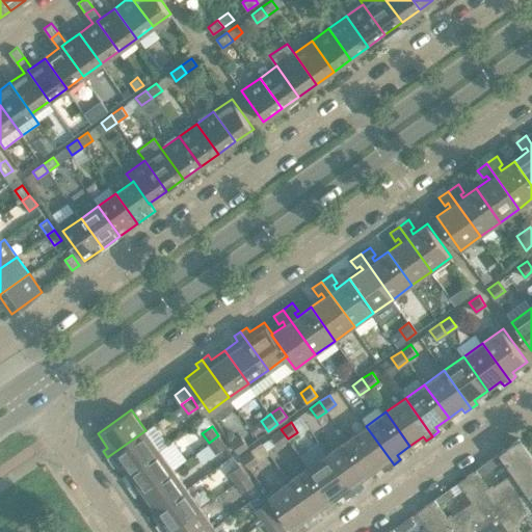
[(394,464),(366,426),(347,440),(371,473),(384,463),(388,469),(394,464)]
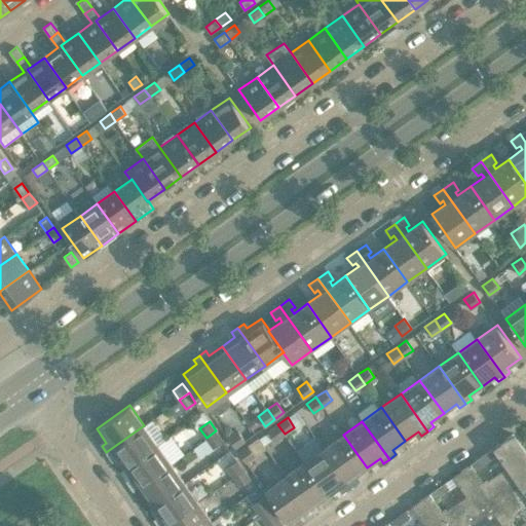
[(285,434),(277,424),(268,430),(275,441),(285,434)]
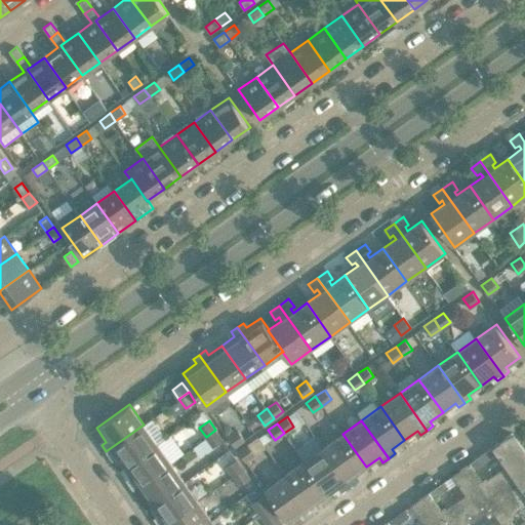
[(124,467),(157,443),(144,425),(106,451),(111,457),(115,454),(124,467)]
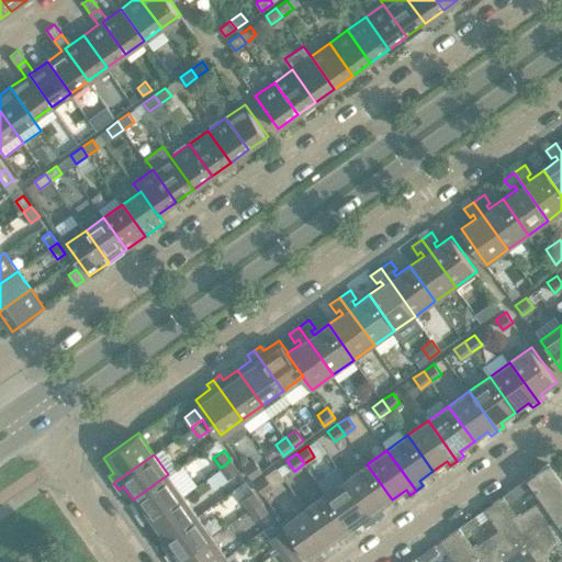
[(238,471),(231,460),(221,468),(227,478),(238,471)]
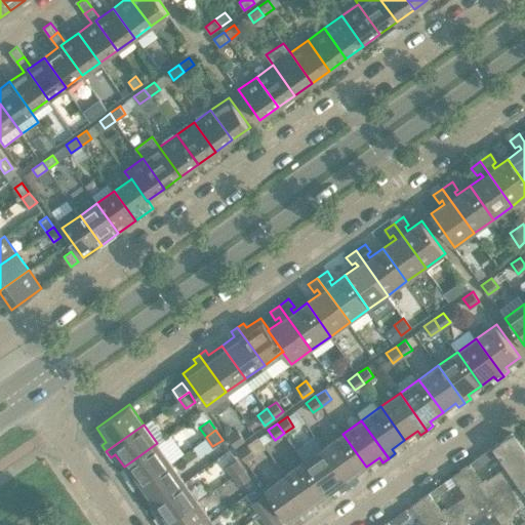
[(244,439),(238,430),(228,437),(235,446),(244,439)]
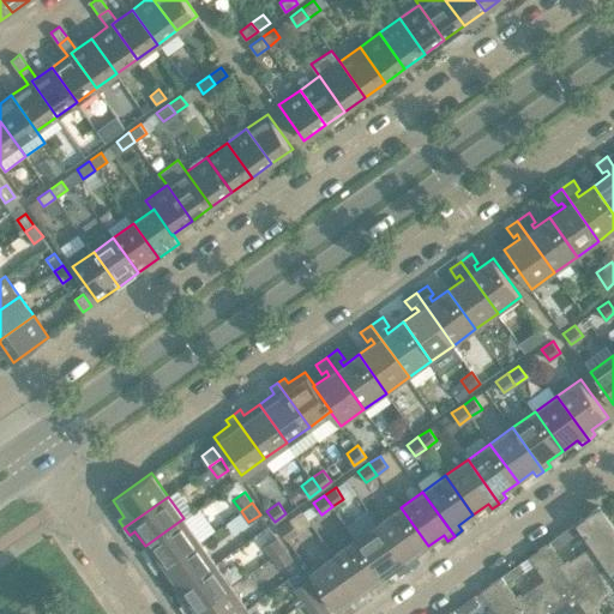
[(613,559),(613,528),(597,505),(593,510),(577,522),(582,529),(588,530),(596,543),(569,563),(566,559),(564,560),(581,584),(613,559)]
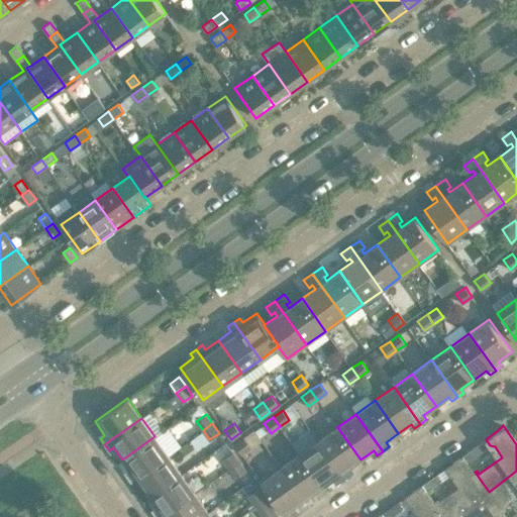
[(360,459),(337,427),(318,440),(345,478),(351,474),(347,469),(360,459)]
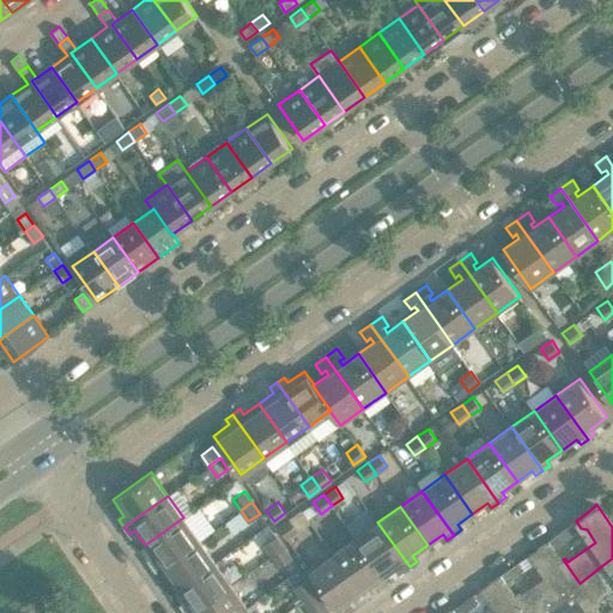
[(302,510),(290,519),(278,527),(286,538),(310,521),(302,510)]
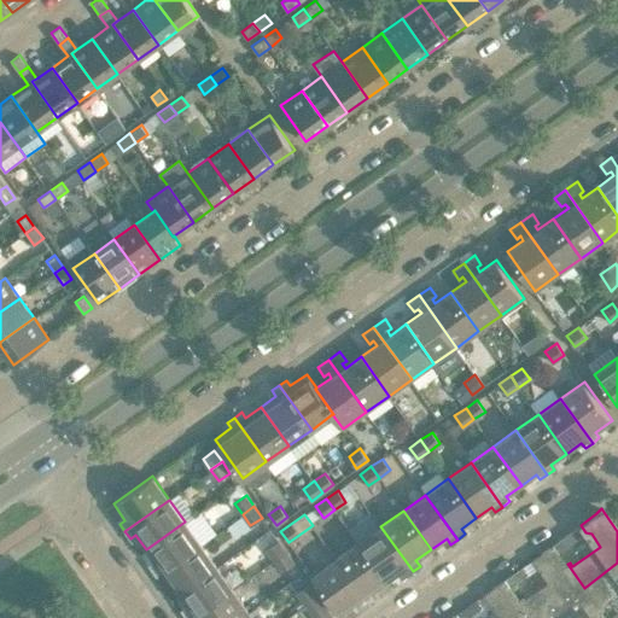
[(157,576),(202,544),(185,522),(146,549),(157,565),(152,569),(157,576)]
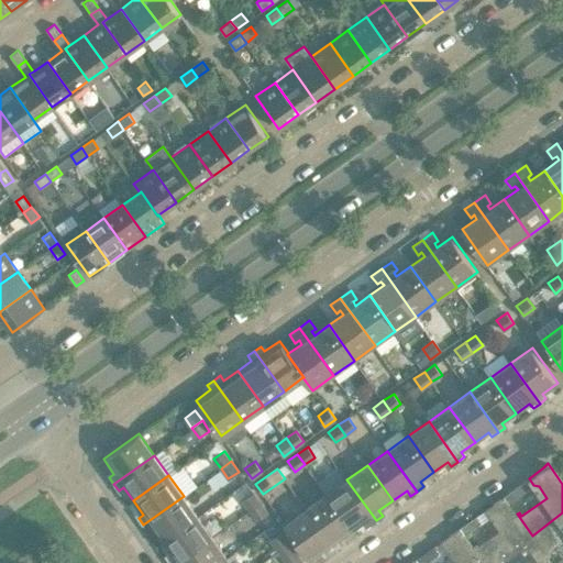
[(376,520),(346,479),(327,495),(352,530),(366,520),(370,525),(376,520)]
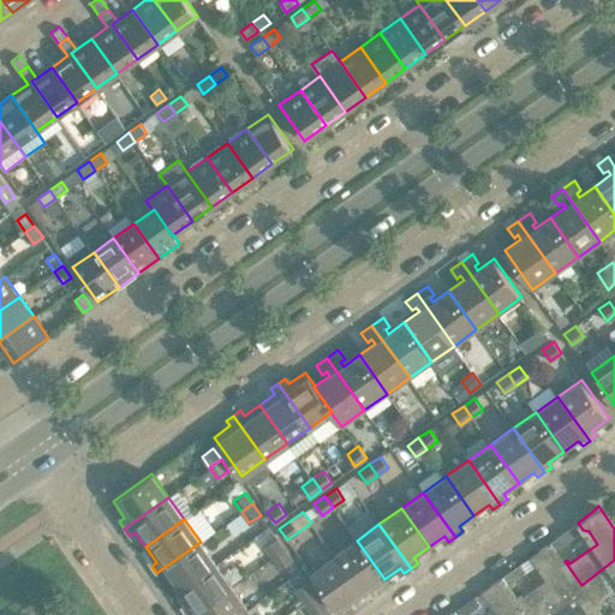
[(559,536),(550,542),(556,549),(565,543),(559,536)]
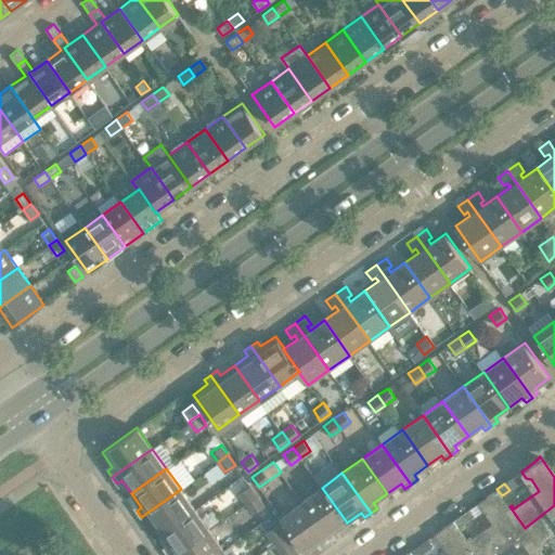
[(257,495),(249,485),(240,492),(246,502),(257,495)]
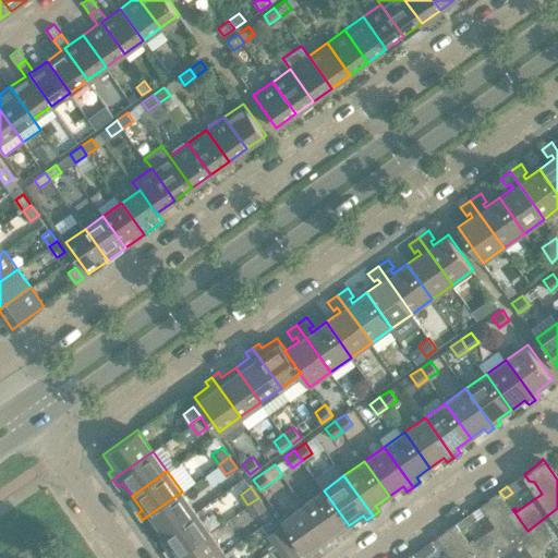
[(349,525),(324,490),(303,505),(331,545),(338,540),(335,535),(349,525)]
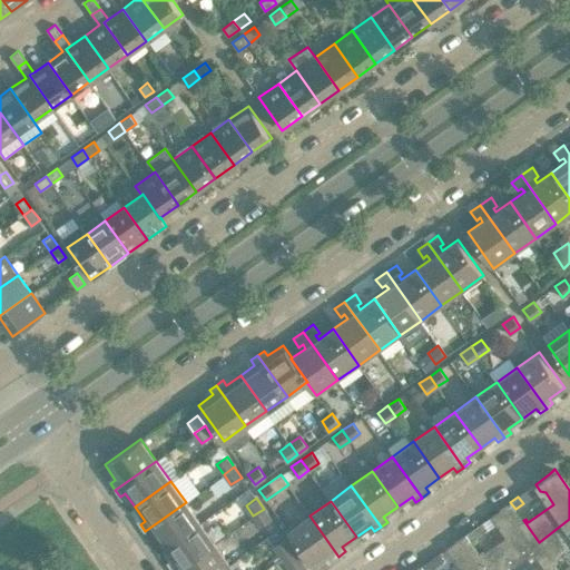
[(165,548),(200,522),(186,502),(145,531),(149,538),(154,534),(165,548)]
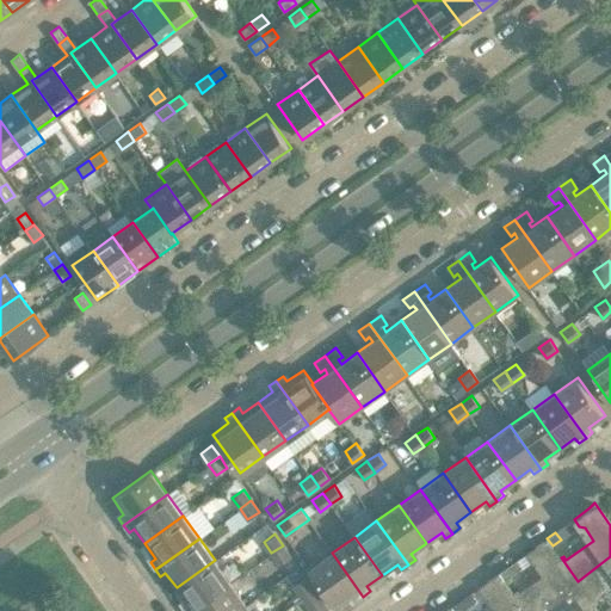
[(535,610),(578,581),(561,557),(553,545),(547,538),(526,553),(531,561),(537,562),(547,574),(518,594),(516,591),(513,592),(526,610),(535,610)]
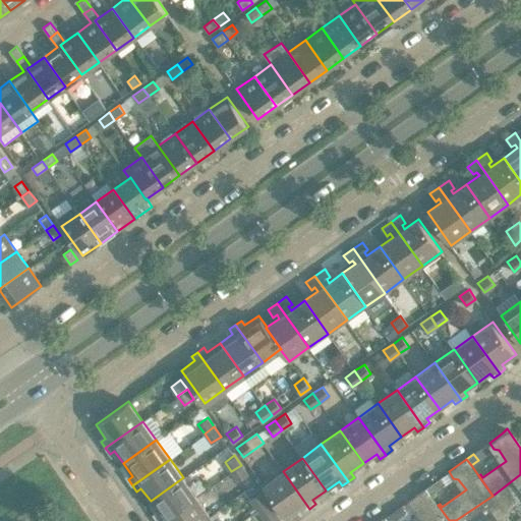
[(247,474),(241,465),(231,471),(238,481),(247,474)]
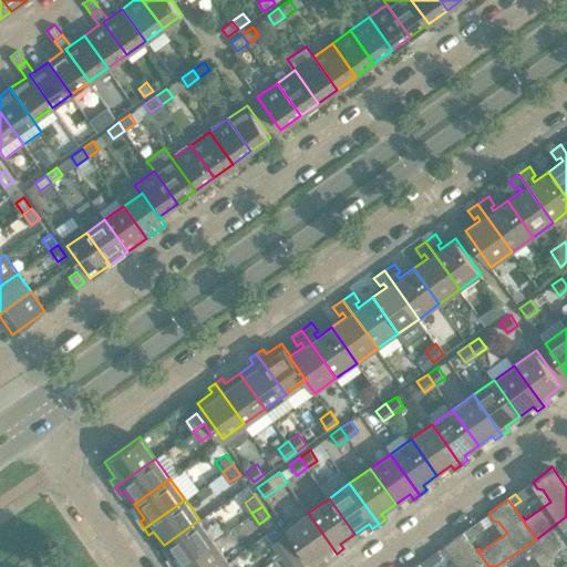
[(337,554),(308,513),(287,528),(312,564),(327,553),(331,558),(337,554)]
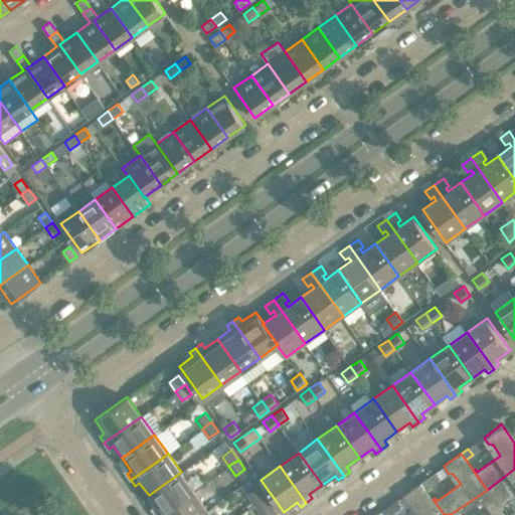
[(514,469),(487,490),(501,509),(503,508),(500,504),(514,494),(514,469)]
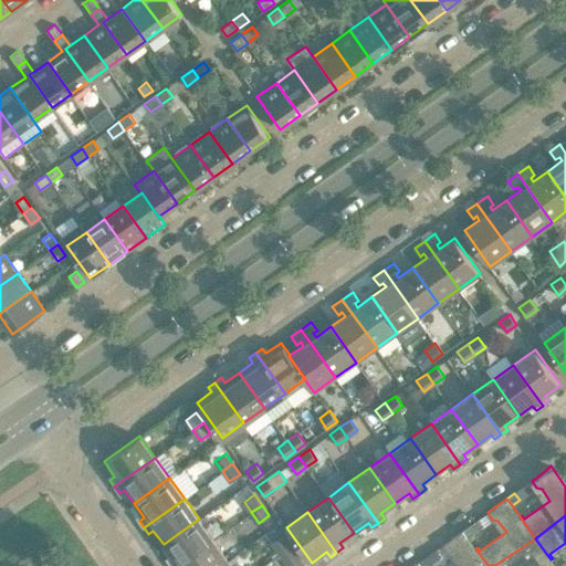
[(467,536),(484,525),(479,517),(462,530),(467,536)]
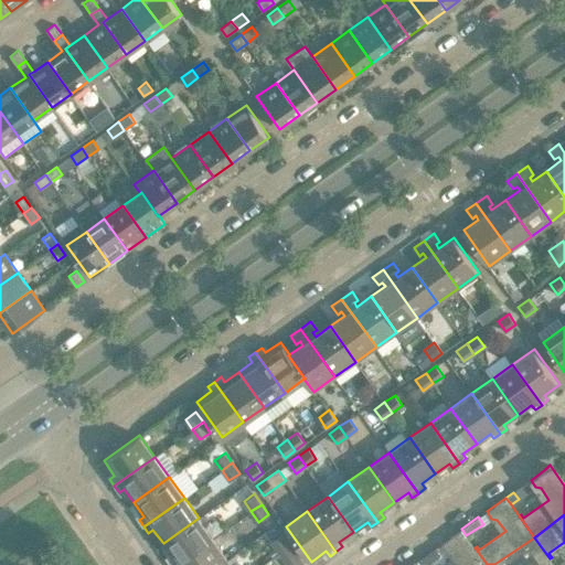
[(170,564),(176,564),(213,539),(199,518),(163,543),(173,557),(168,561),(170,564)]
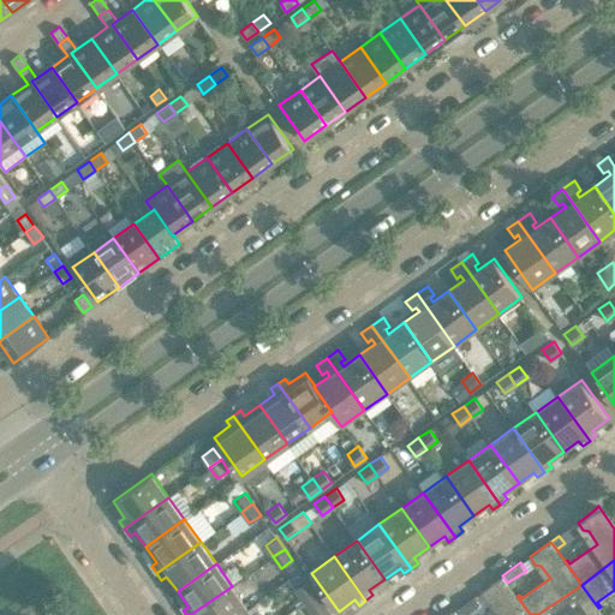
[(530,614),(517,596),(507,583),(502,575),(482,591),(487,598),(493,599),(502,613),(497,614),(530,614)]
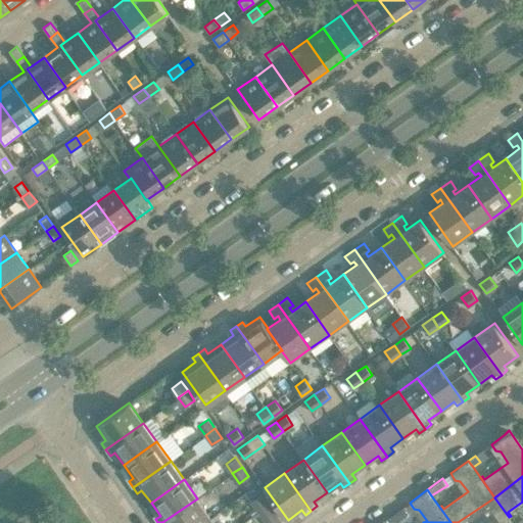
[(269,504),(262,493),(251,501),(258,511),(269,504)]
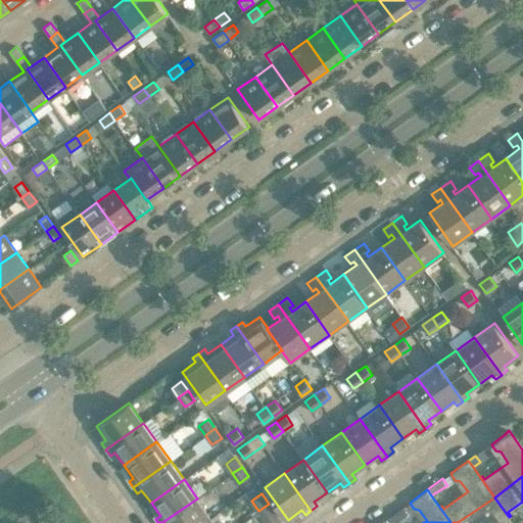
[(512,522),(509,517),(494,497),(458,522),(512,522)]
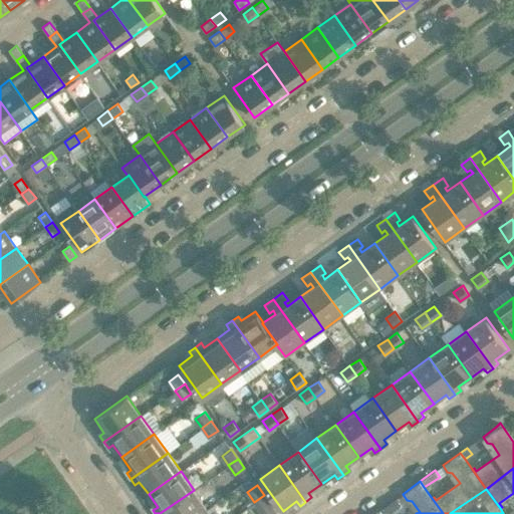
[(199,513),(207,508),(194,490),(160,513),(199,513)]
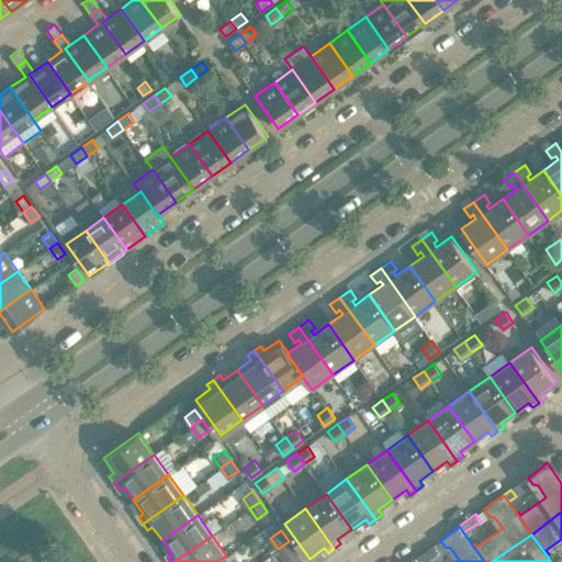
[(295,550),(289,541),(278,549),(284,559),(295,550)]
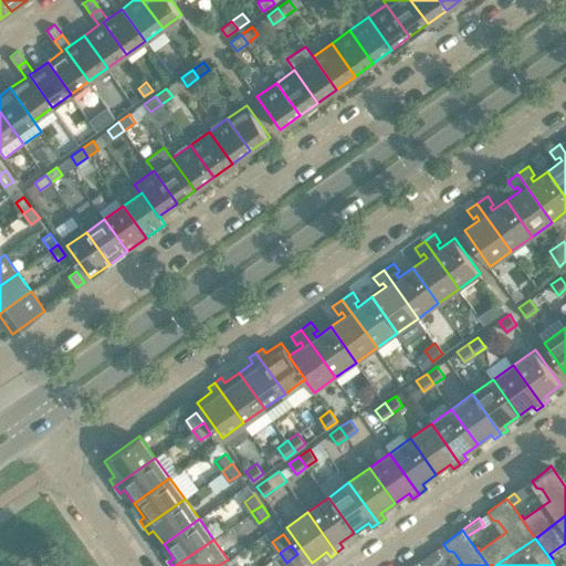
[(421,565),(426,565),(440,556),(435,549),(418,562),(421,565)]
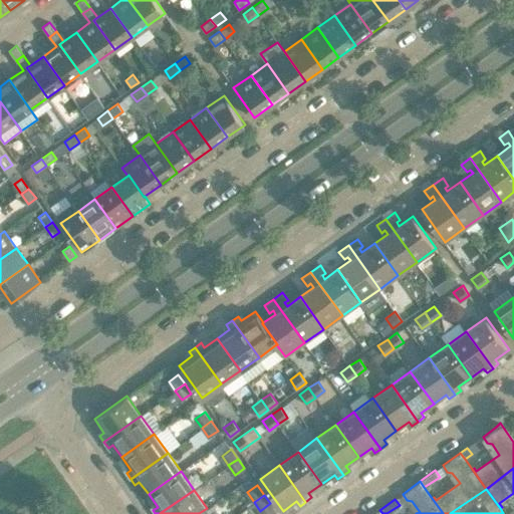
[(277,513),(270,503),(260,511),(262,513),(277,513)]
